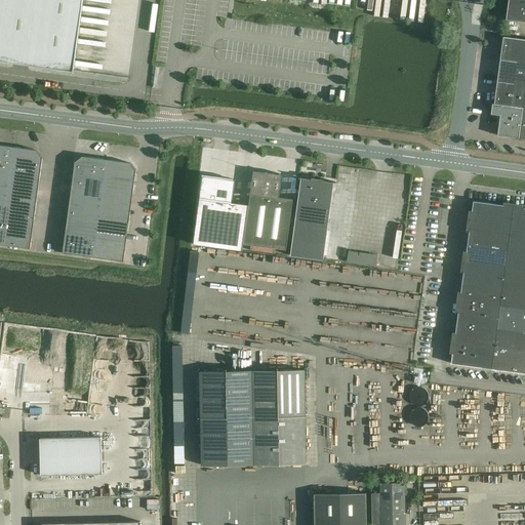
[(0,0),(0,62),(13,64),(13,63),(21,64),(40,67),(40,68),(63,71),(63,70),(74,72),(74,71),(74,64),(76,52),(77,41),(79,31),(80,22),(82,9),(82,0),(0,0)]
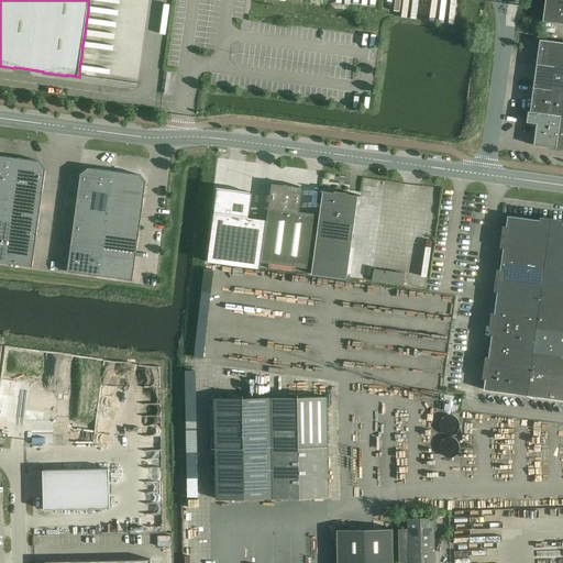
[(562,0),(544,0),(542,21),(562,23),(562,0)]
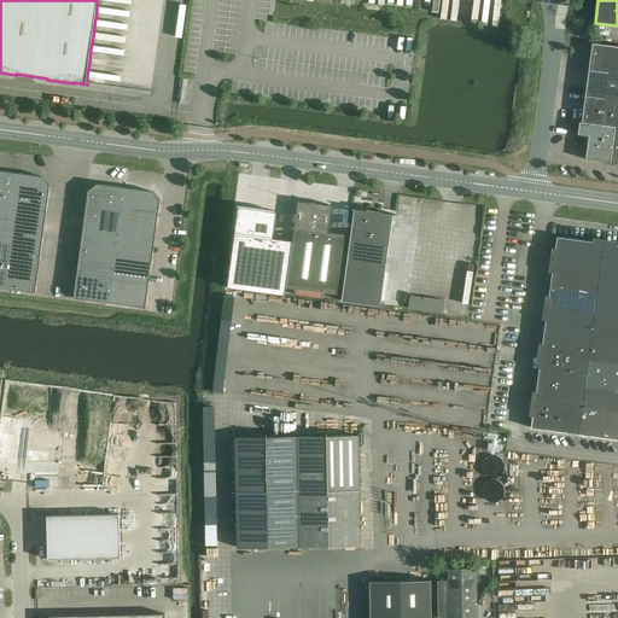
[(579,122),(578,134),(589,135),(586,158),(586,159),(610,163),(617,163),(617,46),(593,44),(589,70),(584,105),(584,112),(583,122),(579,122)]
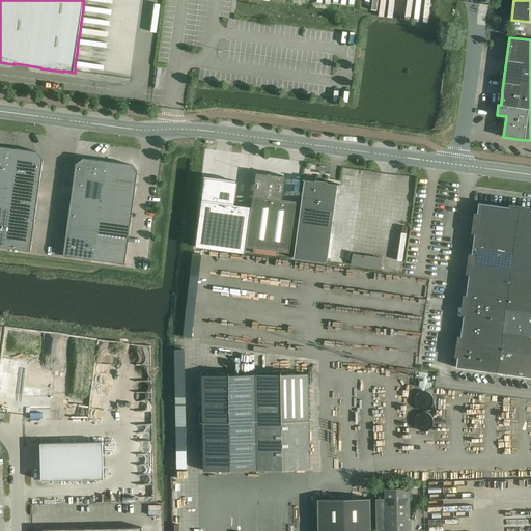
[(0,206),(5,207),(8,188),(14,148),(0,146),(0,206)]
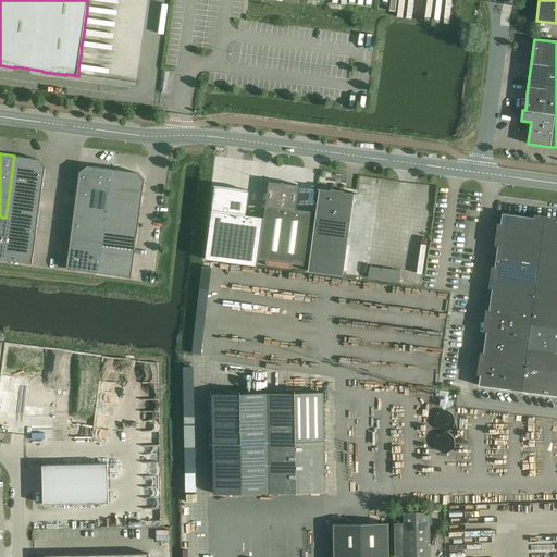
[(14,156),(9,197),(5,218),(38,222),(45,170),(36,159),(14,156)]
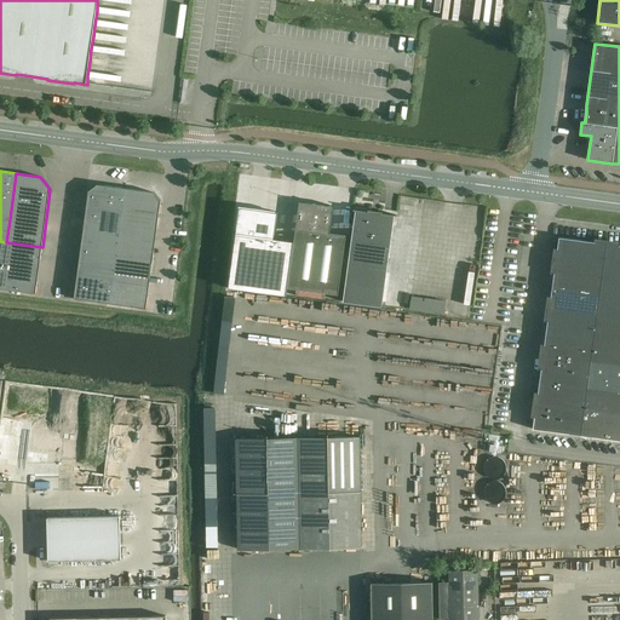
[(89,195),(84,230),(120,235),(122,212),(126,189),(101,185),(89,195)]
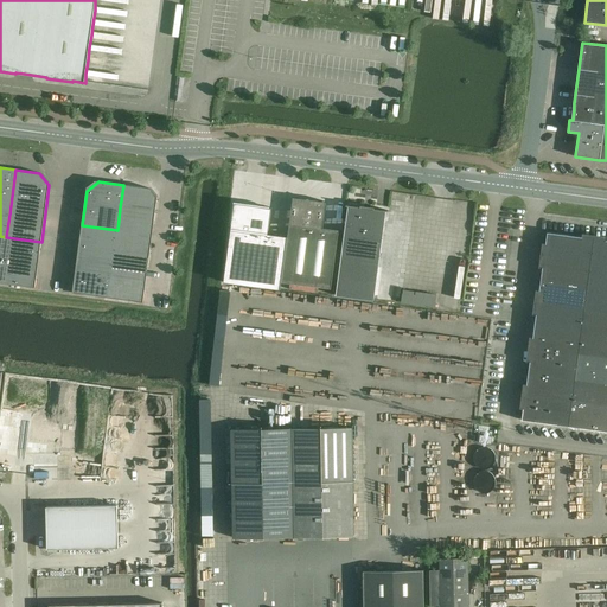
[(120,208),(117,230),(114,253),(149,257),(157,200),(148,187),(123,185),(120,208)]
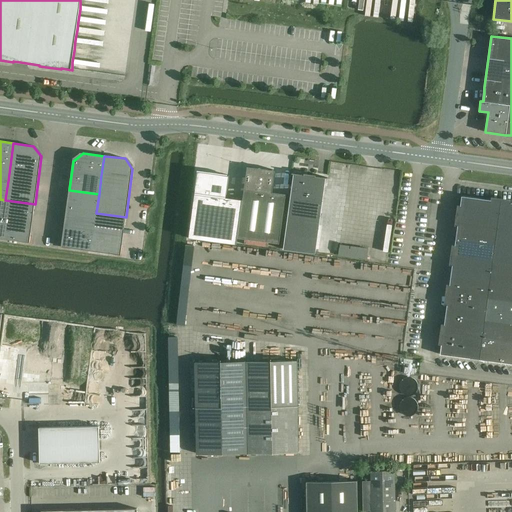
[(198,171),(189,238),(236,244),(237,238),(279,244),(286,194),(272,192),(275,170),(247,166),(243,200),(226,197),(229,176),(198,171)]
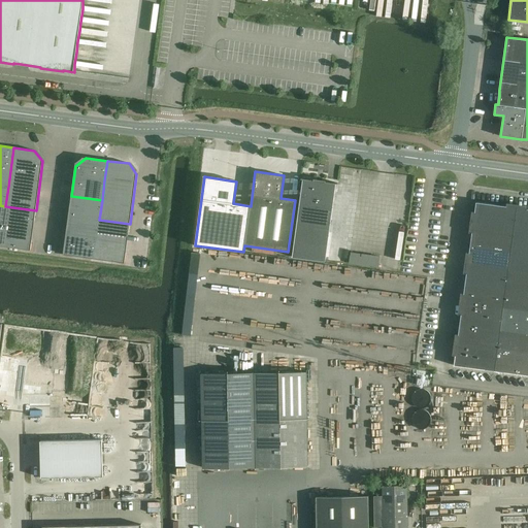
[(303,179),(292,257),(325,262),(336,184),(337,184),(326,182),(326,180),(314,178),(314,179),(301,178),(301,179),(303,179)]
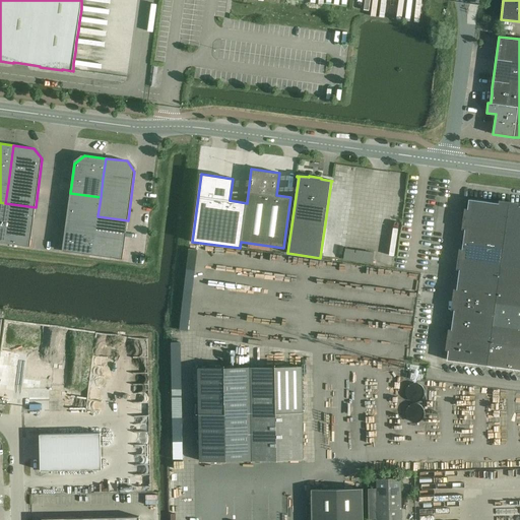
[(70,193),(67,212),(98,216),(101,197),(70,193)]
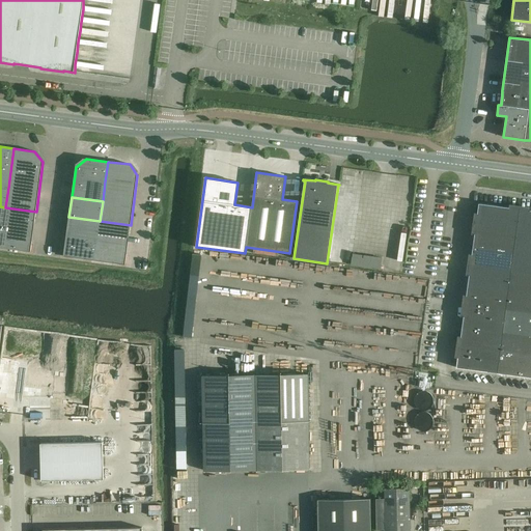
[(477,201),(474,222),(516,228),(520,207),(477,201)]
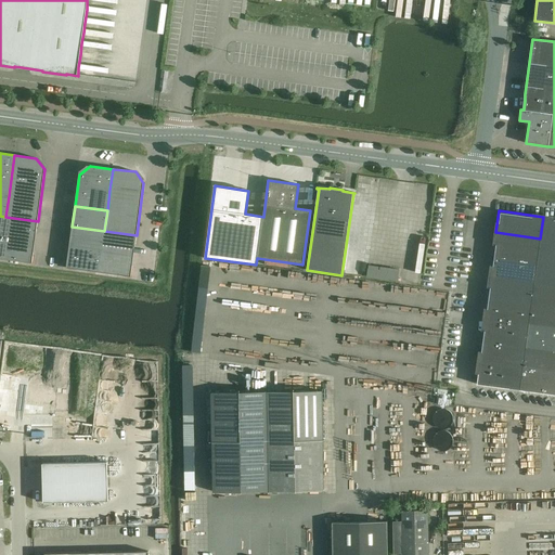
[(2,237),(0,257),(0,258),(33,263),(38,221),(5,217),(2,237)]
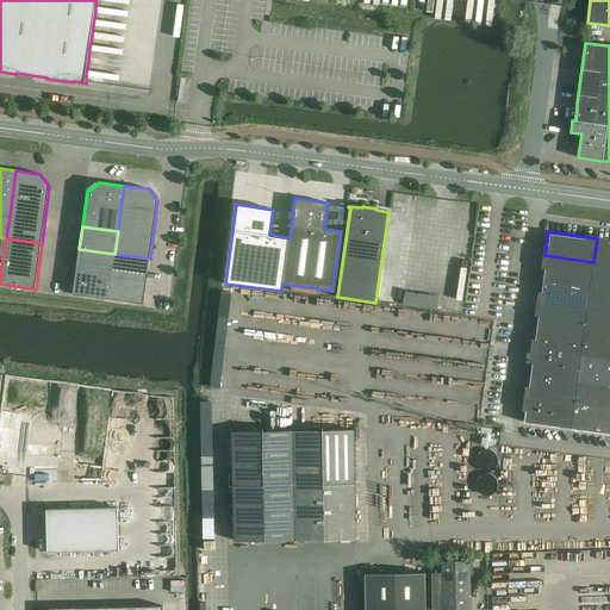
[(609,240),(597,238),(593,262),(609,263),(609,240)]
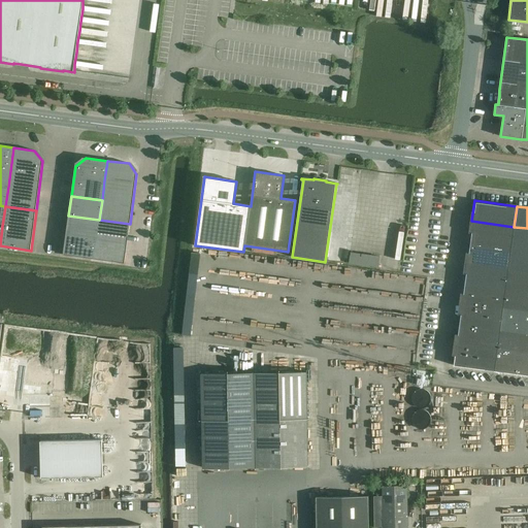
[(68,216),(66,235),(97,239),(99,220),(68,216)]
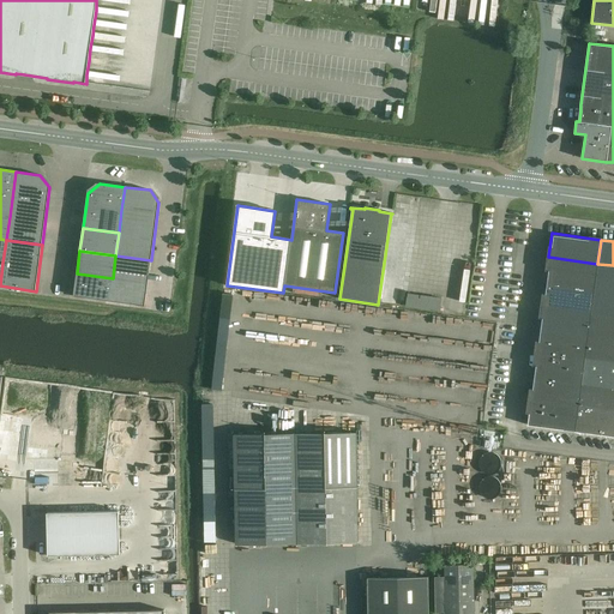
[(113,278),(109,301),(145,306),(151,260),(115,256),(113,278)]
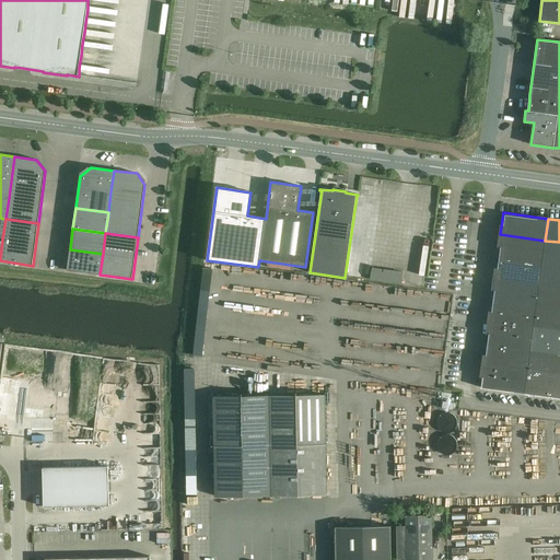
[(500,234),(498,257),(543,264),(545,242),(545,241),(500,234)]
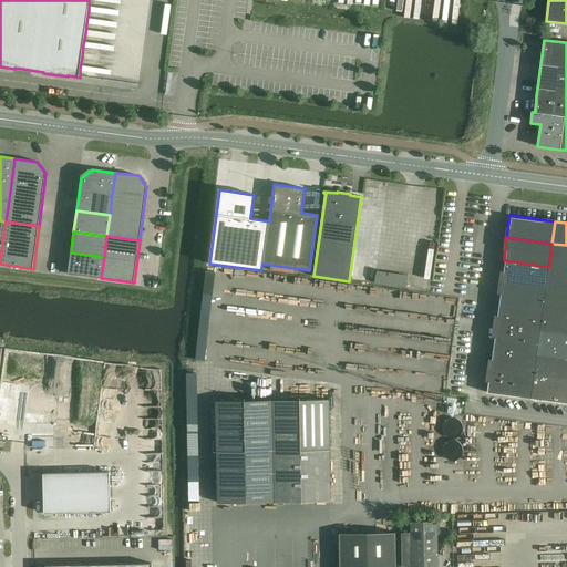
[(549,267),(546,289),(566,291),(566,245),(552,244),(552,245),(549,267)]
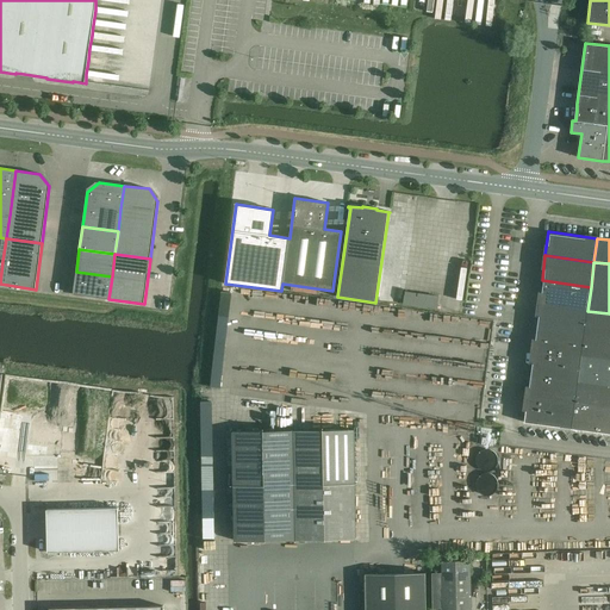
[(73,294),(109,299),(112,277),(76,272),(73,294)]
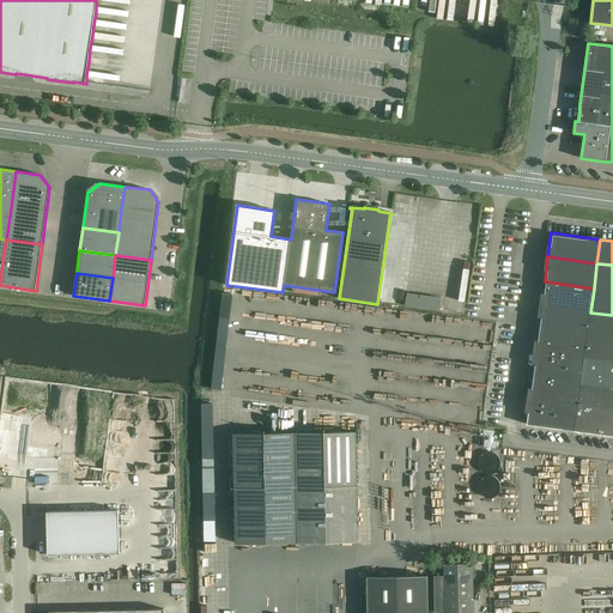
[(545,281),(541,305),(590,313),(594,289),(545,281)]
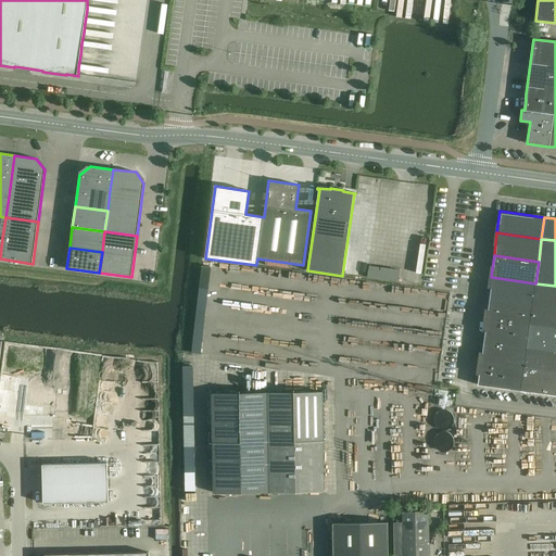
[(491,277),(488,299),(532,304),(535,283),(491,277)]
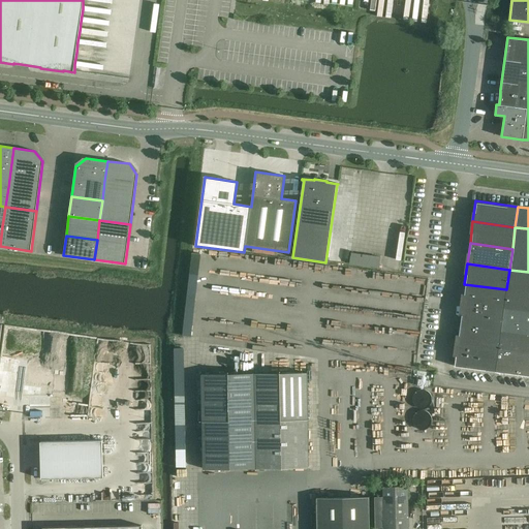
[(528,272),(509,270),(506,289),(528,292),(528,272)]
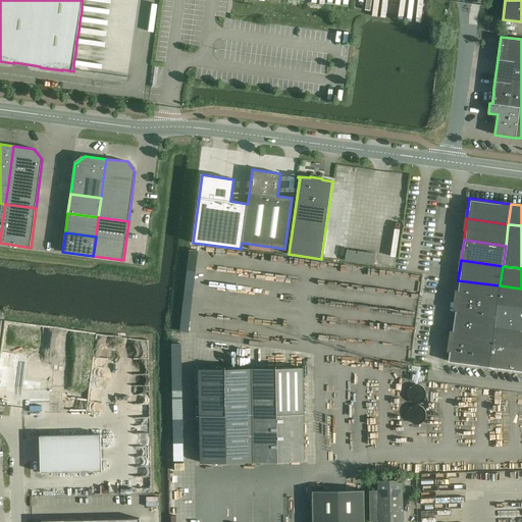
[(458,280),(453,321),(494,326),(500,285),(458,280)]
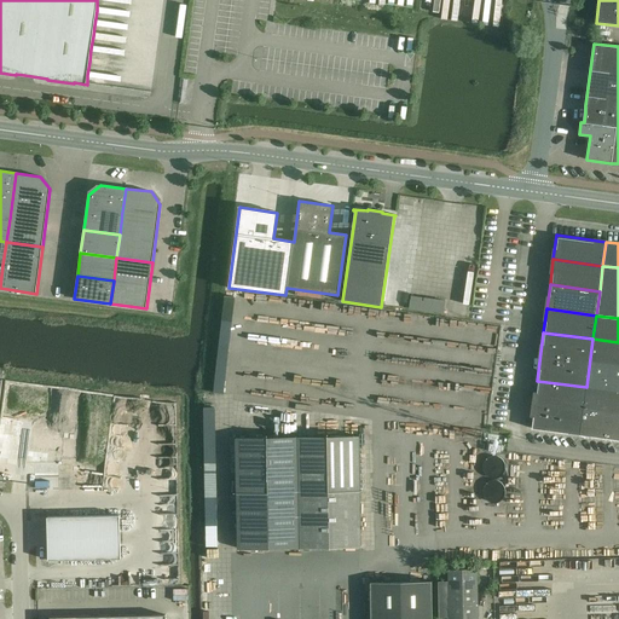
[(618,342),(593,339),(586,387),(583,411),(618,416),(618,342)]
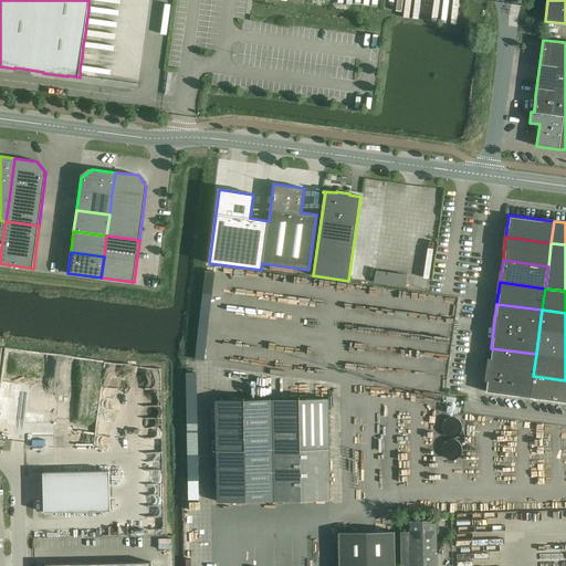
[(491,348),(488,369),(533,376),(536,354),(491,348)]
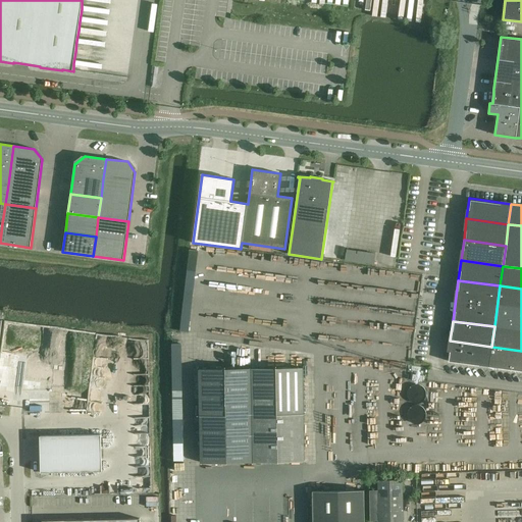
[(447,362),(488,367),(491,347),(450,341),(447,362)]
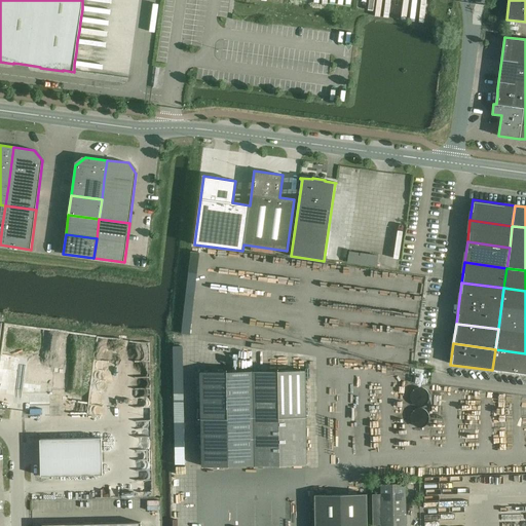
[(525,353),(495,349),(492,370),(525,374),(525,353)]
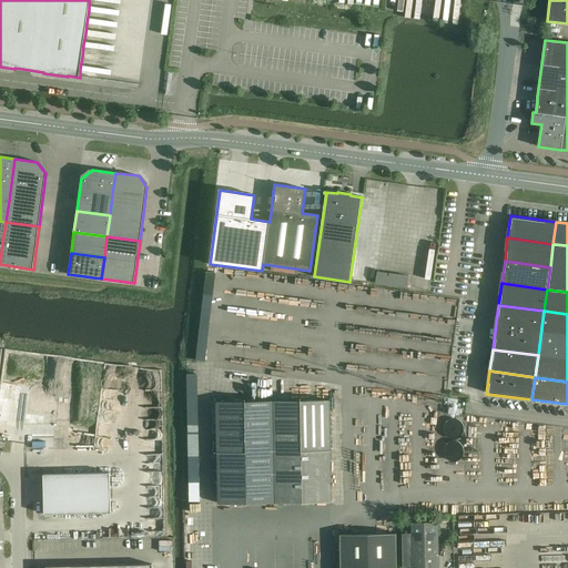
[(330,399),(216,402),(217,504),(332,503),(330,399)]
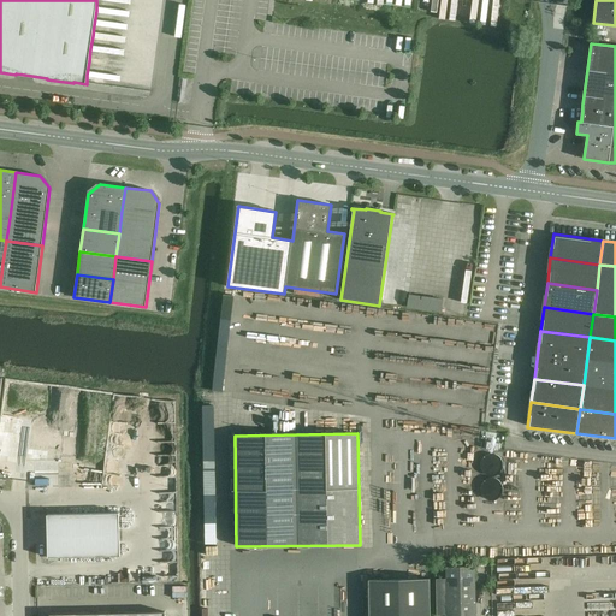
[(496,475),(499,473),(502,471),(503,467),(503,463),(502,460),(499,456),(497,454),(493,454),(490,454),(486,455),(484,457),(481,461),(481,465),(481,468),(483,471),(486,474),(489,475),(492,475),(496,475)]
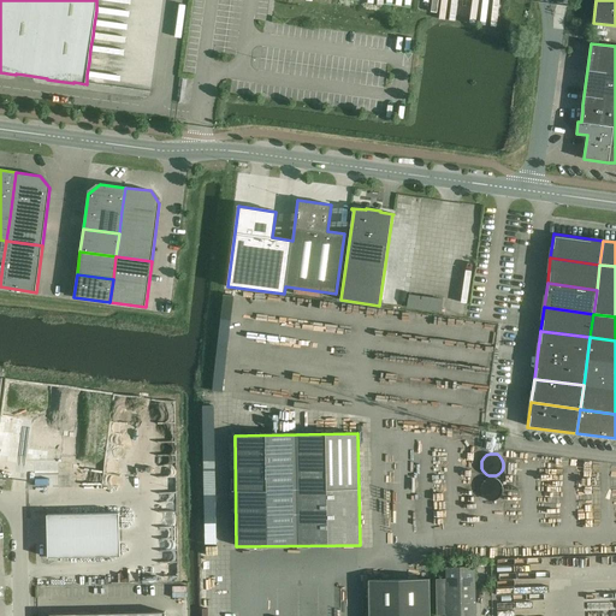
[(496,499),(499,498),(502,495),(503,491),(503,487),(502,484),(499,481),(497,479),(493,478),(490,479),(486,480),(484,483),(481,485),(481,489),(481,492),(483,496),(486,498),(489,501),(492,501),(496,499)]
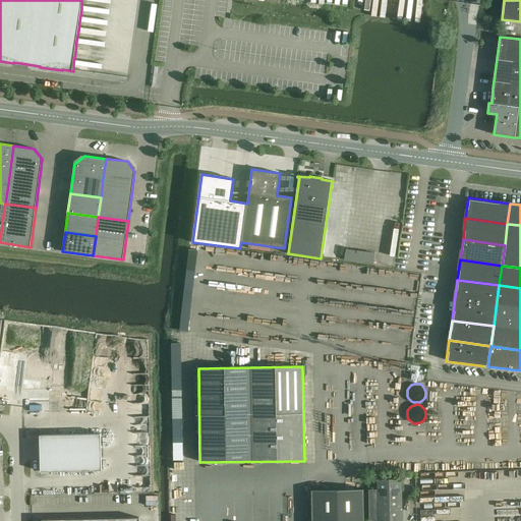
[(41,472),(102,472),(102,436),(41,436),(41,472)]
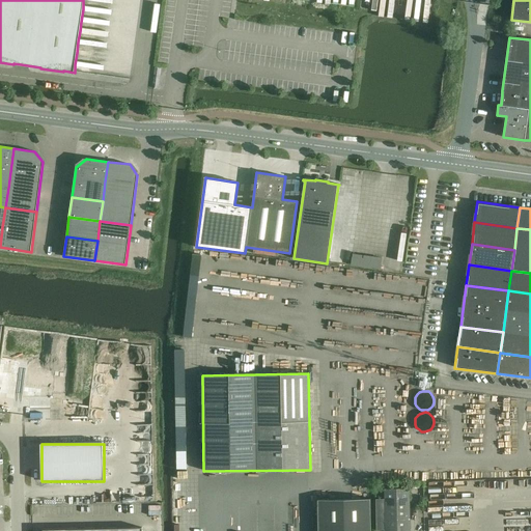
[(384,488),(384,499),(376,499),(376,509),(410,508),(410,487),(384,488)]
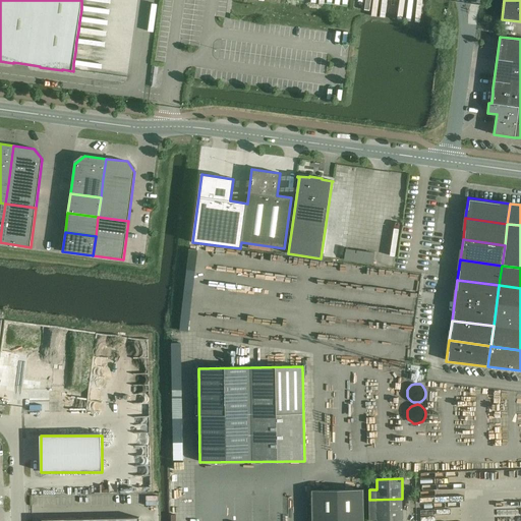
[(311,490),(311,520),(363,520),(363,489),(311,490)]
